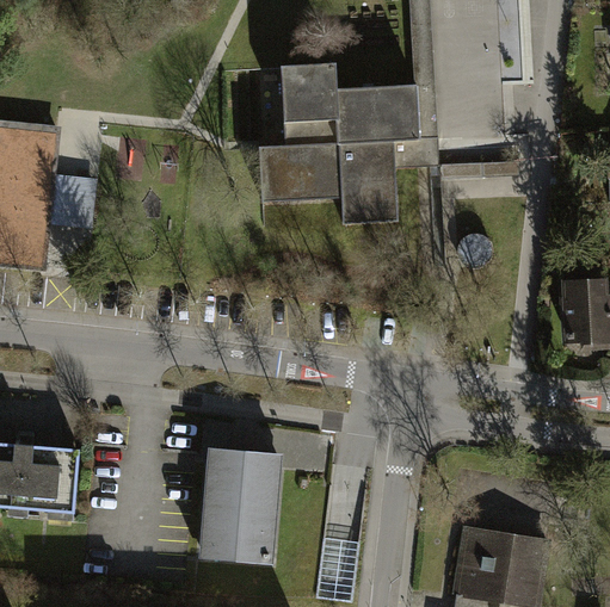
[(410,0),(414,84),(418,135),(437,134),(430,0),(410,0)]
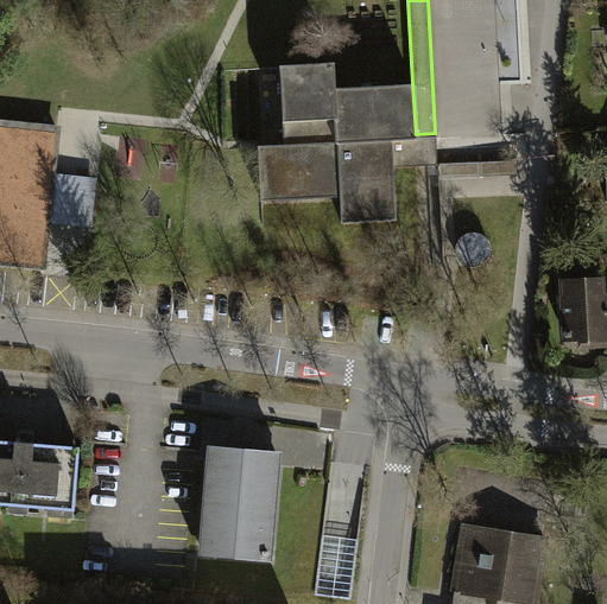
[(261,198),(339,194),(341,222),(397,218),(394,165),(437,163),(435,133),(416,134),(412,83),(335,87),(334,62),(280,64),(284,144),(259,145),(261,198)]
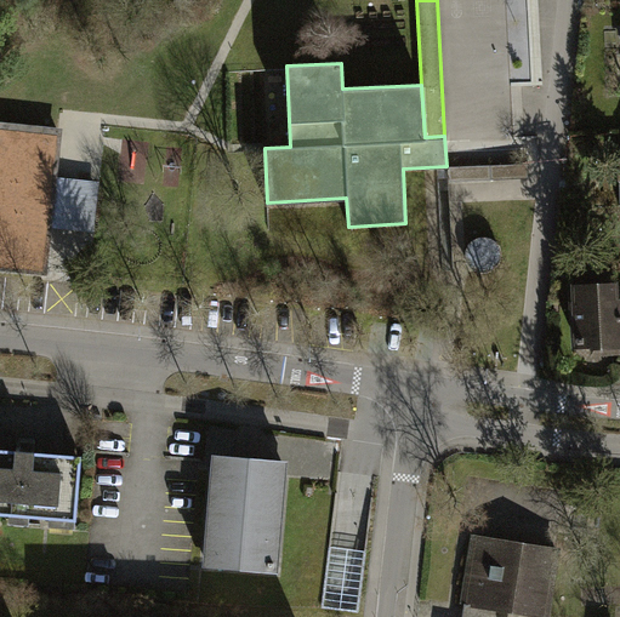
[(62,124),(0,118),(0,261),(49,267),(62,124)]
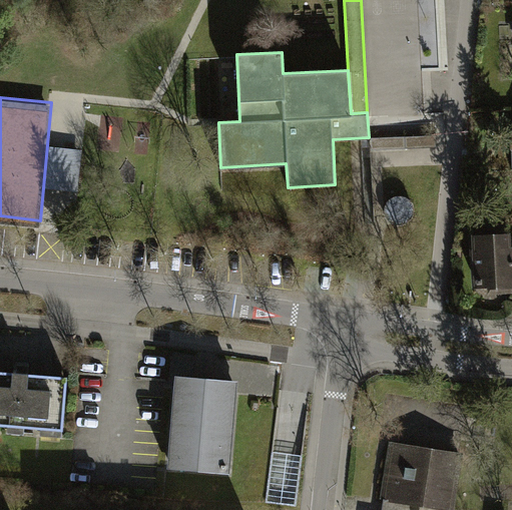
[(478,293),(511,290),(511,237),(475,240),(478,293)]
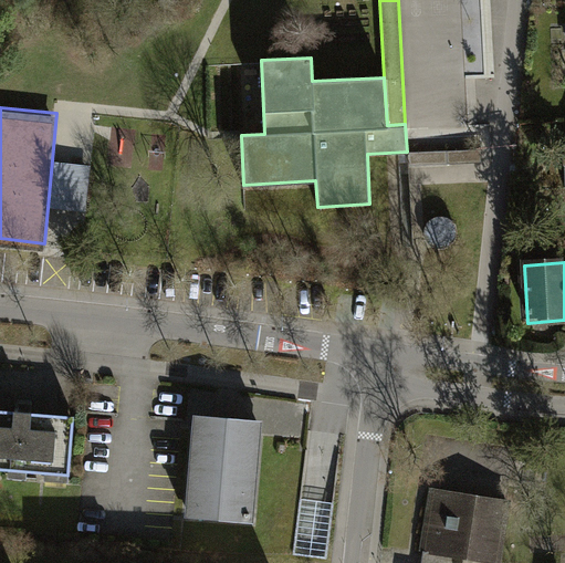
[(188,410),(179,511),(251,518),(260,417),(188,410)]
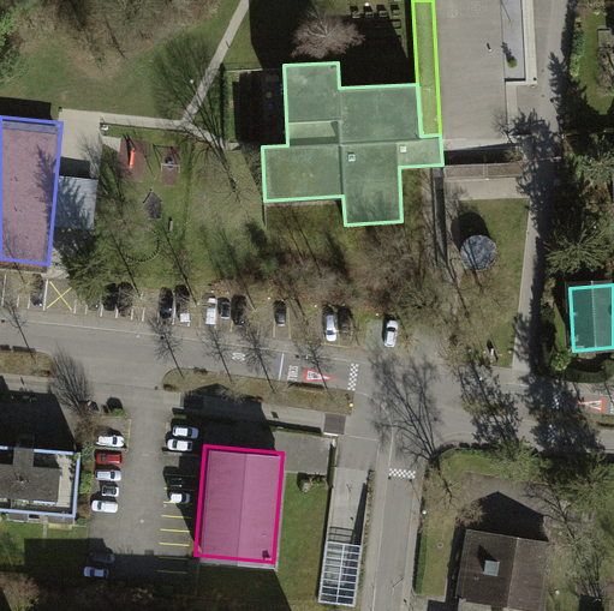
[(0,511),(76,519),(81,455),(30,451),(0,448),(0,511)]
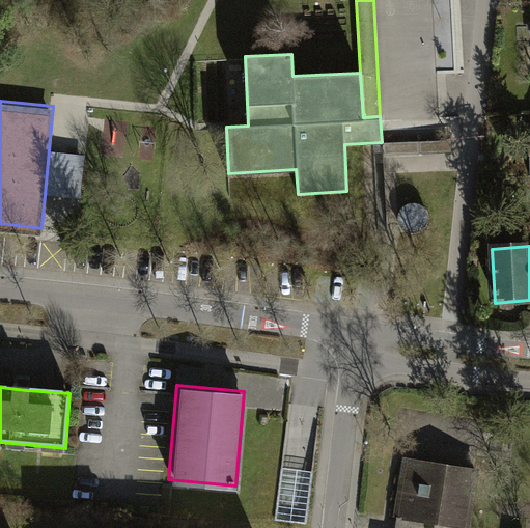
[(462,527),(463,524),(467,525),(475,467),(406,456),(394,527),(462,527)]
